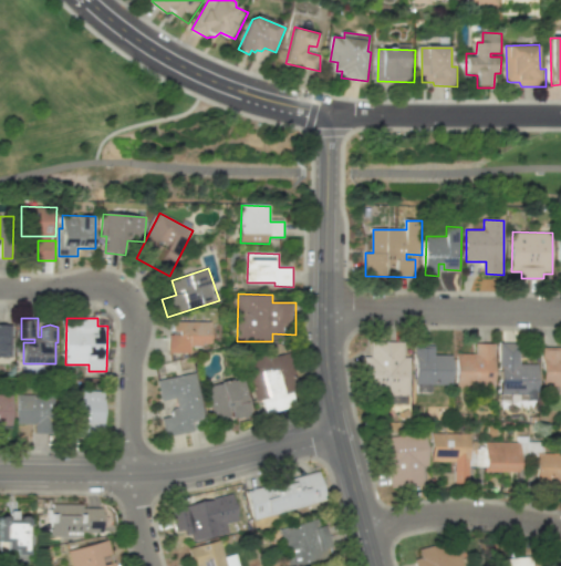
[(190,353),(190,346),(204,347),(204,345),(211,345),(213,322),(172,321),(170,353),(190,353)]
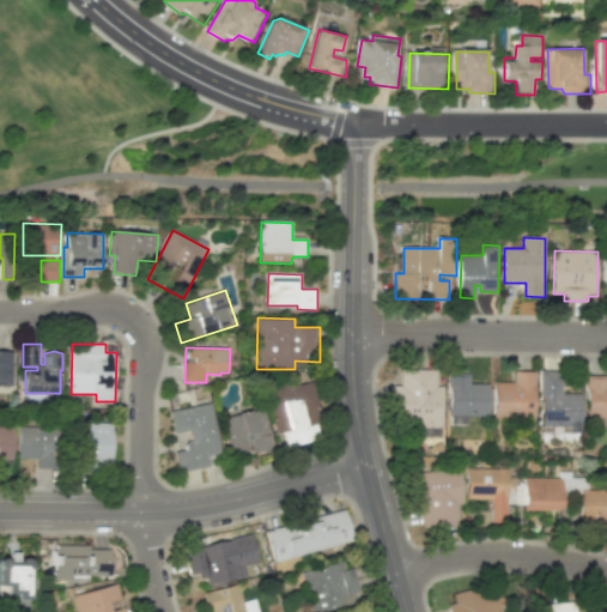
[(0,351),(16,351),(16,387),(0,387),(0,351)]
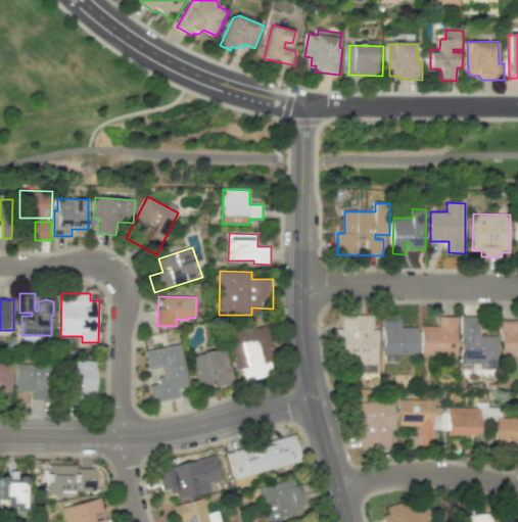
[(343,316),(374,316),(374,330),(380,330),(379,365),(336,364),(337,328),(343,328),(343,316)]
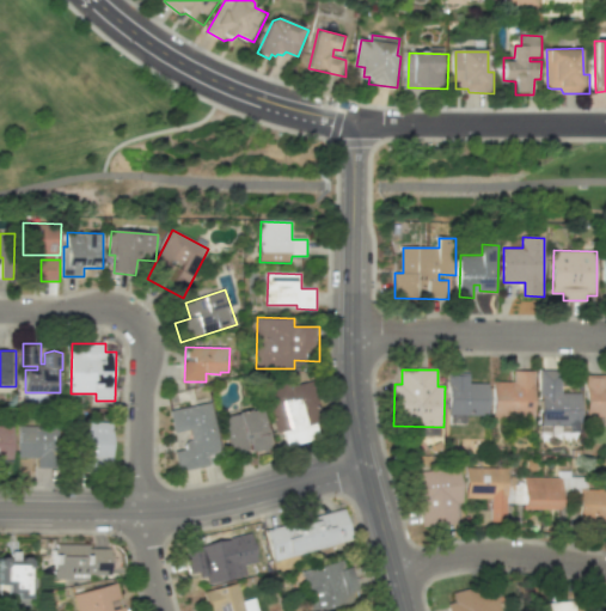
[(516,371),(537,371),(537,426),(495,426),(495,382),(516,382),(516,371)]
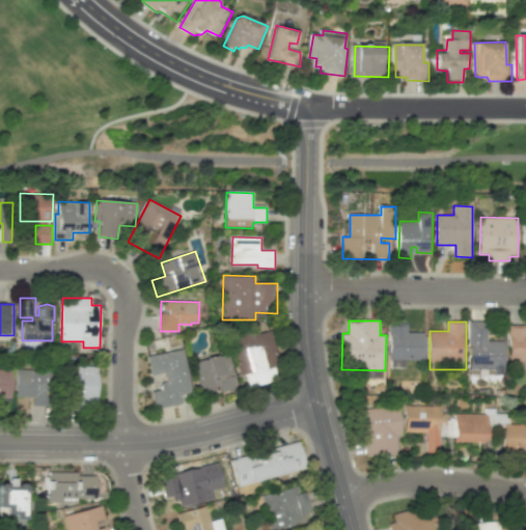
[(471,322),(489,322),(489,340),(506,340),(506,369),(470,369),(471,322)]
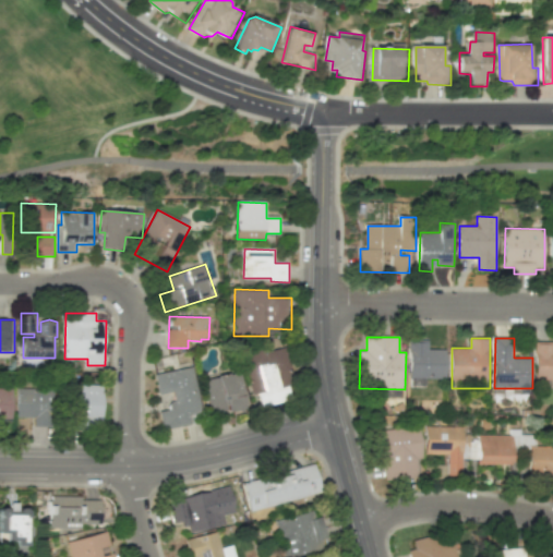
[(411,339),(430,340),(429,349),(447,350),(446,380),(410,379),(411,339)]
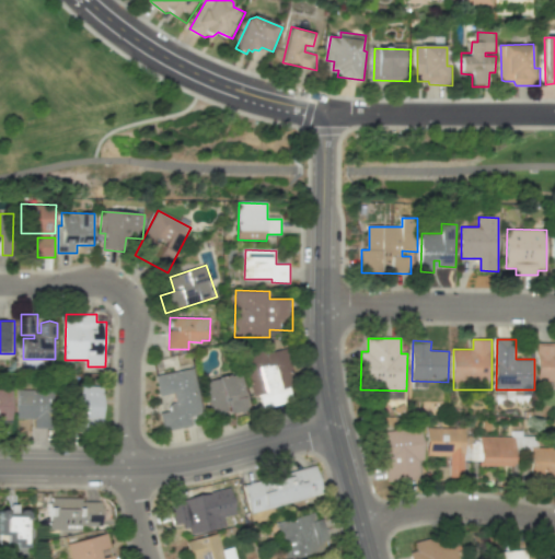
[(540,344),(554,344),(554,381),(540,381),(540,344)]
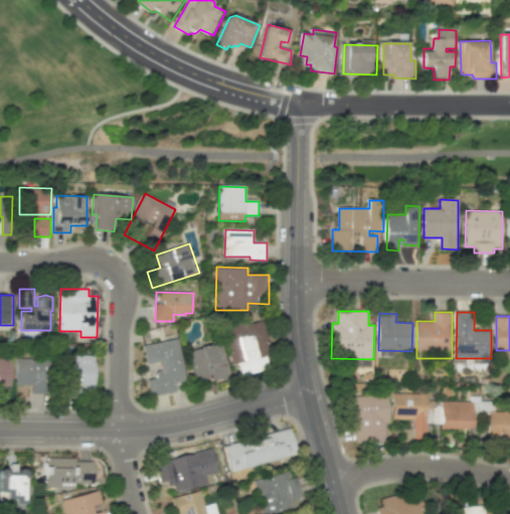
[(244,325),(266,319),(277,355),(269,358),(272,369),(242,377),(239,364),(233,366),(221,327),(243,320),(244,325)]
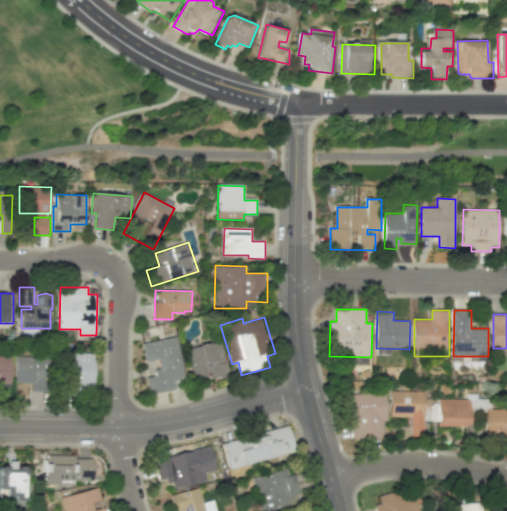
[(143,344),(178,336),(187,378),(175,380),(177,389),(152,395),(148,378),(158,375),(156,369),(162,368),(160,360),(147,363),(143,344)]
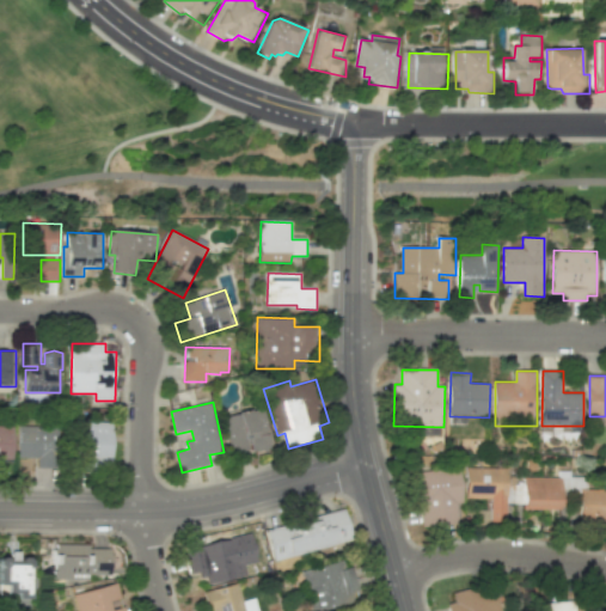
[(226,419),(265,410),(271,435),(269,437),(273,448),(255,452),(252,445),(249,446),(250,450),(233,453),(226,419)]
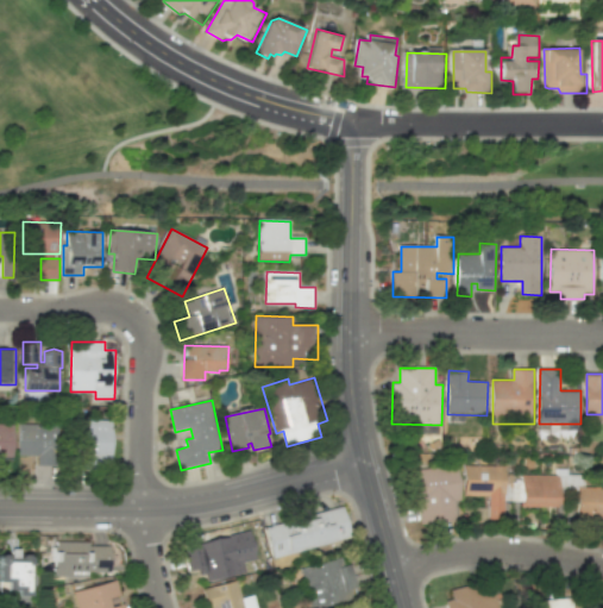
[(114,420),(114,470),(69,469),(70,420),(114,420)]
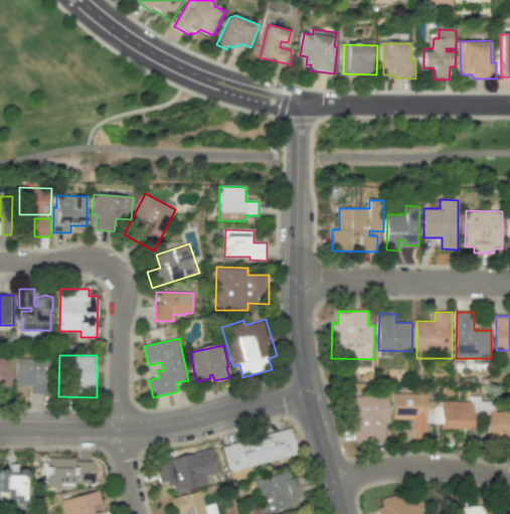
[(0,357),(14,358),(13,387),(0,387),(0,357)]
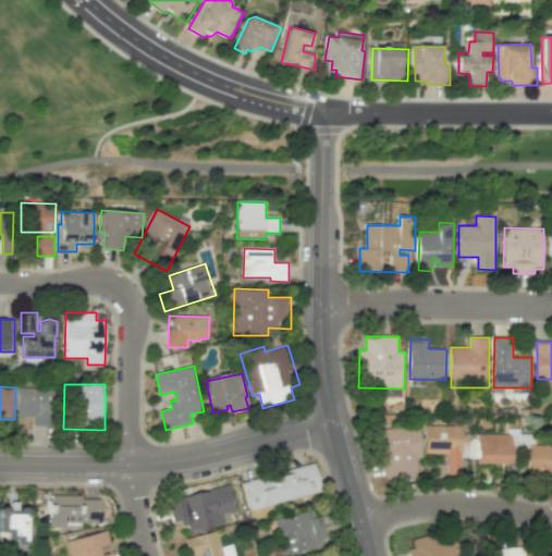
[(19,387),(19,417),(36,417),(36,427),(54,425),(54,387),(19,387)]
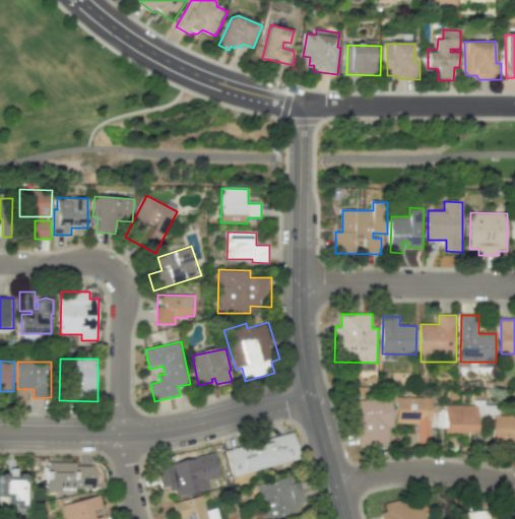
[(391,397),(395,428),(390,428),(392,443),(361,447),(359,431),(355,432),(350,403),(391,397)]
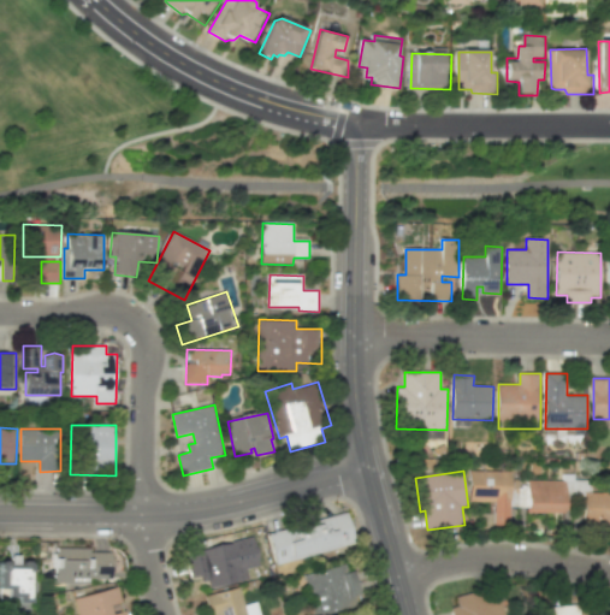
[(472,472),(513,472),(511,530),(496,530),(497,503),(472,502),(472,472)]
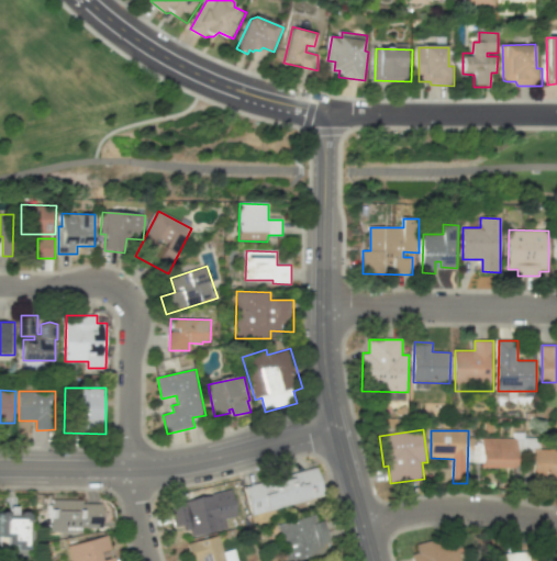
[(482,438),(517,438),(517,468),(482,468),(482,438)]
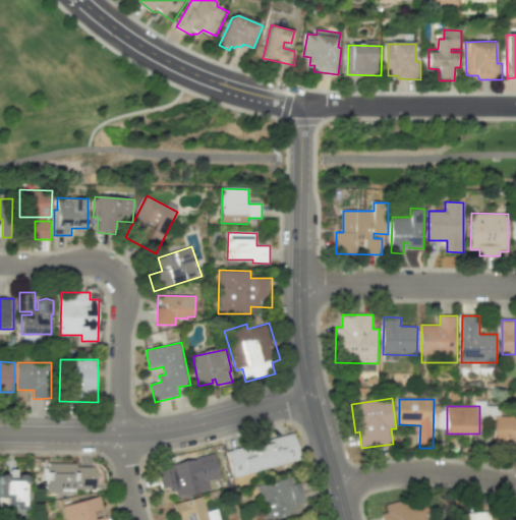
[(497,416),(515,416),(515,444),(496,444),(497,416)]
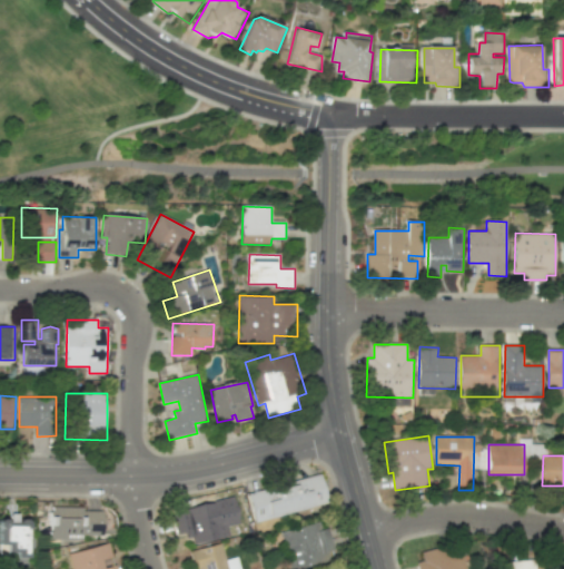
[(249,494),(323,474),(330,503),(257,523),(249,494)]
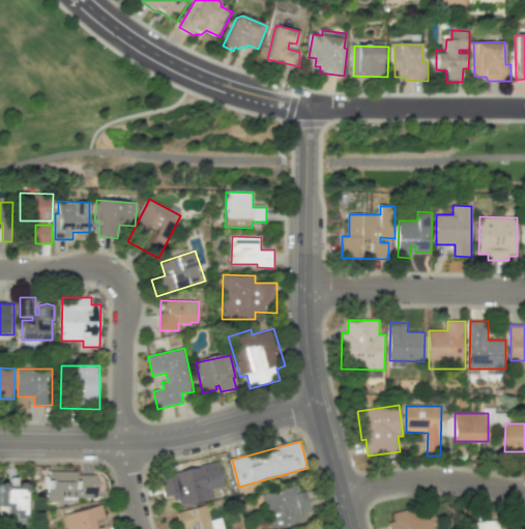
[(162,479),(175,475),(175,474),(219,463),(224,485),(212,488),(214,498),(183,506),(179,494),(167,497),(162,479)]
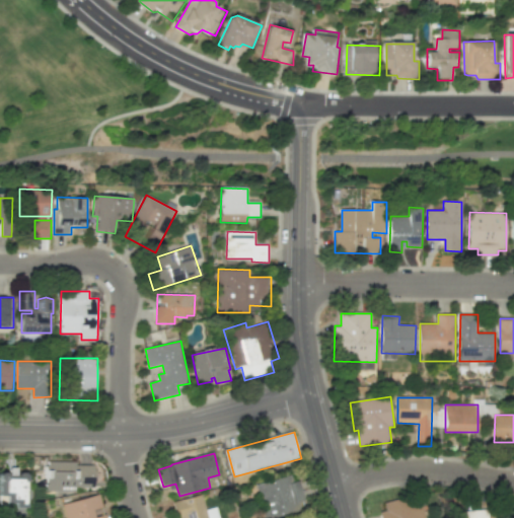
[(48,465),(47,491),(76,491),(76,487),(95,488),(95,465),(77,465),(77,461),(50,461),(50,465),(48,465)]
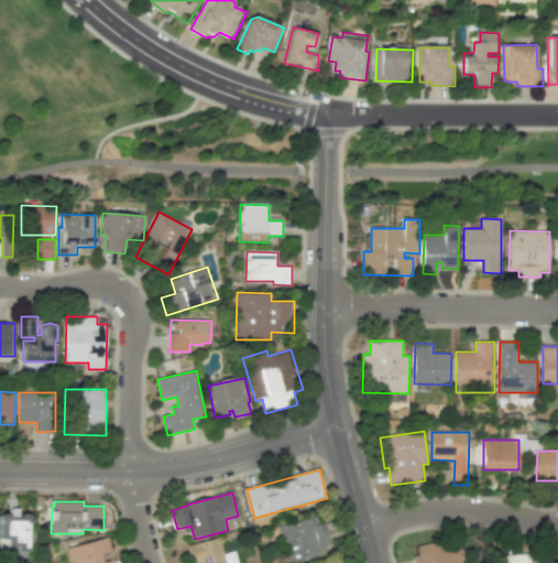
[(0,540),(8,540),(8,547),(17,547),(17,562),(29,562),(30,517),(28,513),(22,513),(19,517),(7,517),(4,513),(0,513),(0,540)]
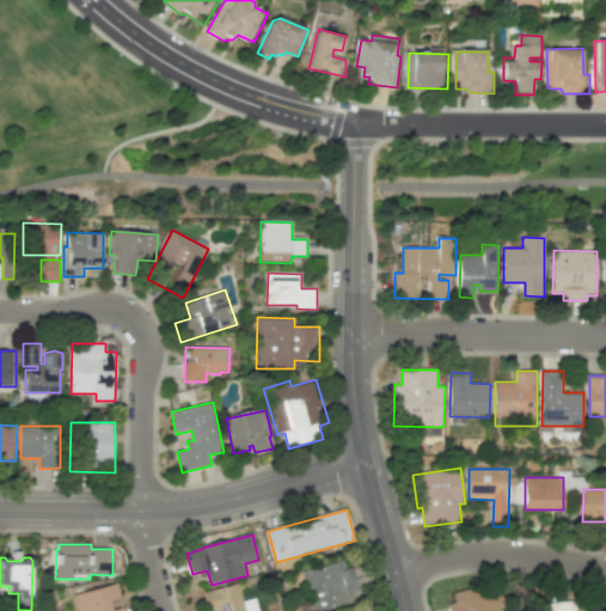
[(312,610),(303,570),(344,560),(347,569),(355,567),(365,602),(326,610),(312,610)]
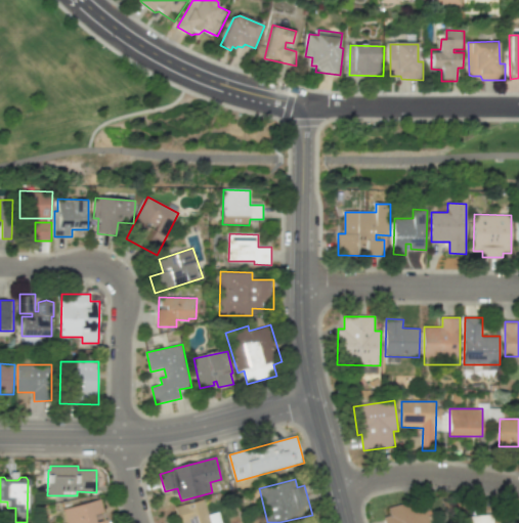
[(386,522),(385,518),(392,516),(390,508),(425,497),(432,522),(386,522)]
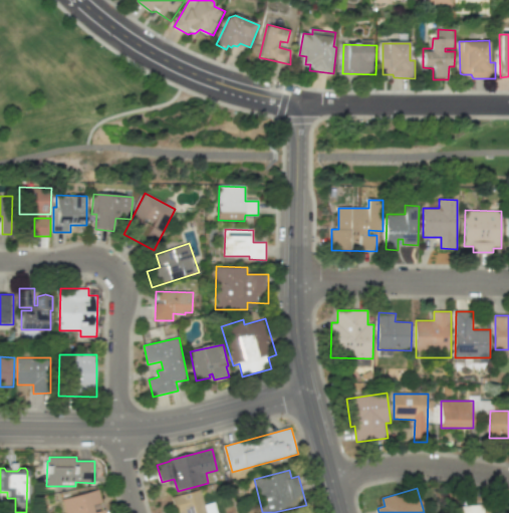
[(65,512),(62,499),(100,489),(104,502),(93,505),(95,512),(106,509),(107,512),(65,512)]
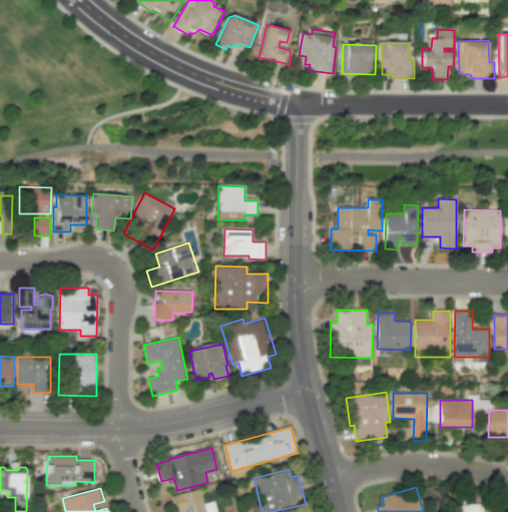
[(176,511),(171,496),(202,488),(208,511),(184,511),(184,510),(180,511),(176,511)]
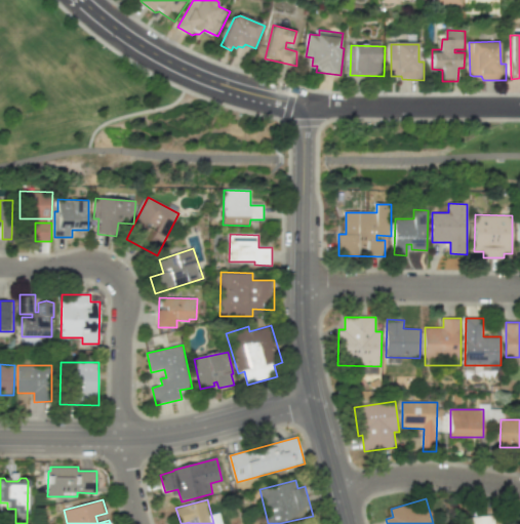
[(470,523),(470,518),(493,515),(494,523),(470,523)]
